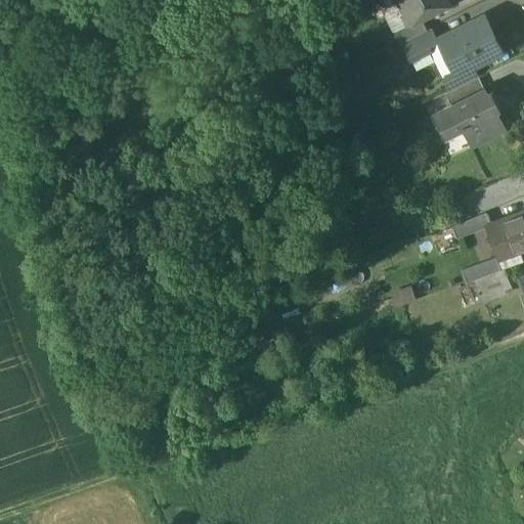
[(397,0),(408,22),(404,24),(405,25),(421,16),(453,0),(397,0)]
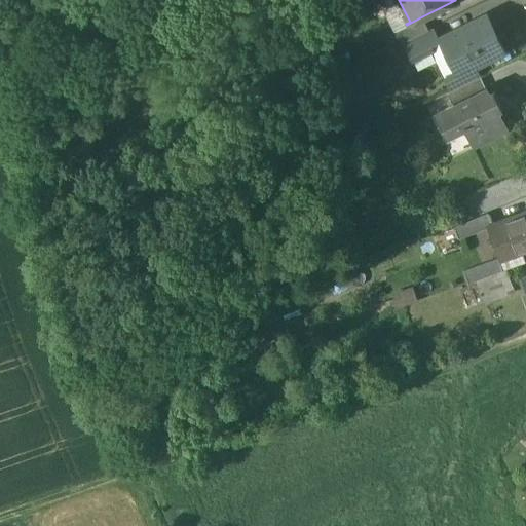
[(438,39),(429,43),(433,48),(446,76),(464,67),(464,68),(474,64),(475,65),(503,50),(486,14),(438,39)]
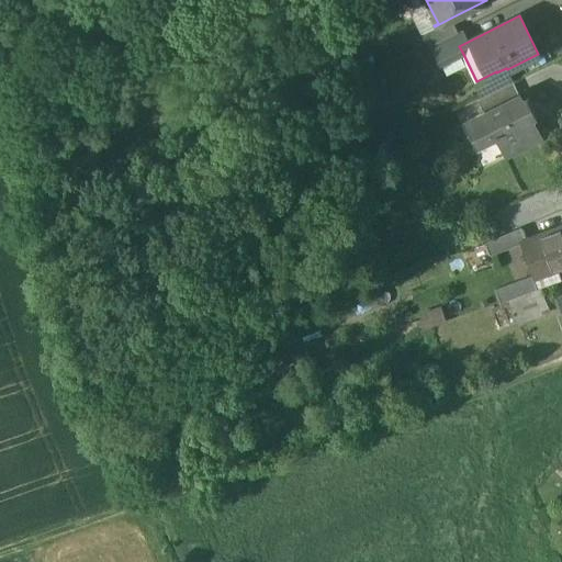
[(451,18),(435,26),(434,25),(420,33),(428,46),(433,44),(458,32),(451,18)]
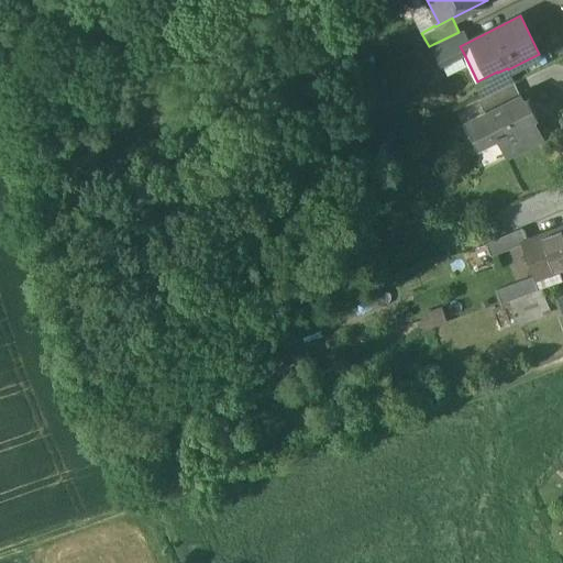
[(459,32),(433,44),(442,63),(463,52),(460,46),(468,42),(463,30),(459,32)]
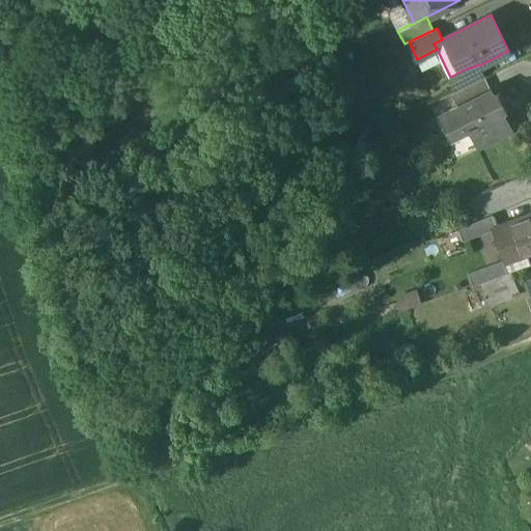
[(478,64),(469,68),(469,67),(450,77),(457,90),(484,77),(479,65),(478,64)]
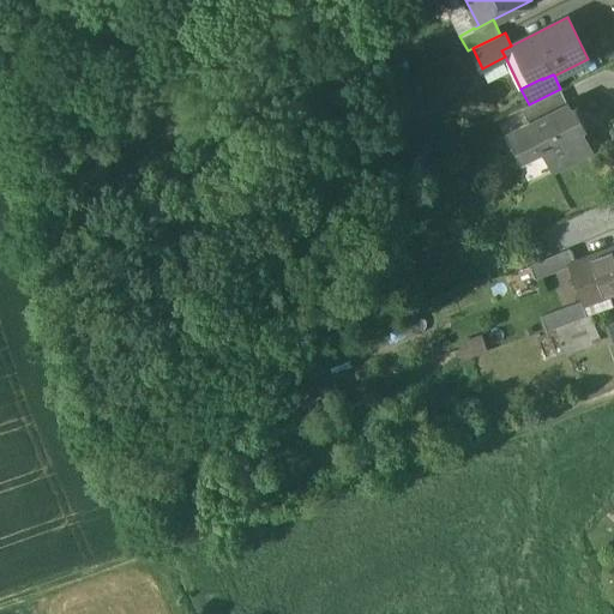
[(560,90),(522,109),(529,124),(566,104),(560,90)]
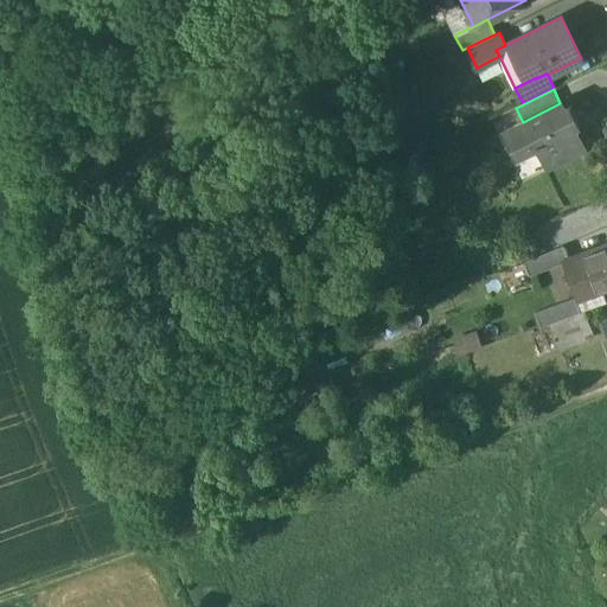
[(523,122),(506,131),(518,153),(532,146),(544,167),(583,148),(560,103),(523,122)]
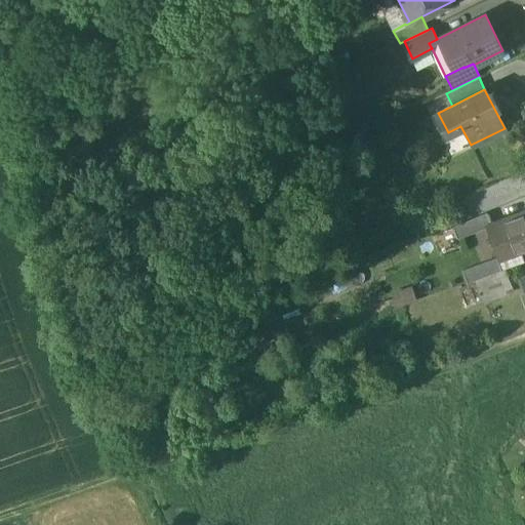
[(448,132),(438,113),(431,116),(450,155),(471,145),(460,126),(448,132)]
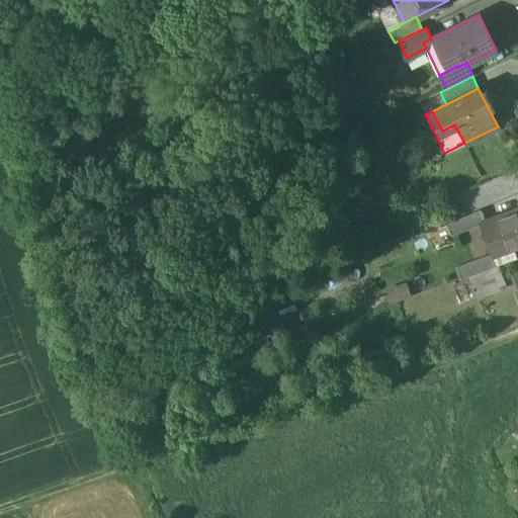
[(481,208),(447,223),(451,235),(486,223),(485,221),(481,208)]
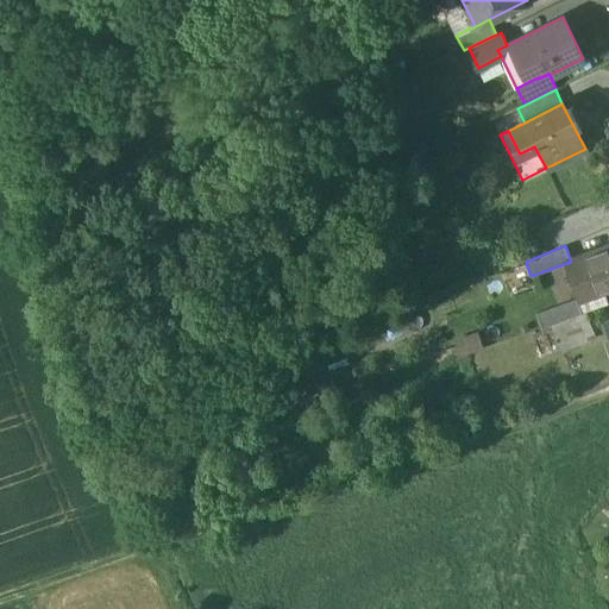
[(608,245),(570,259),(571,262),(584,297),(608,287),(608,245)]
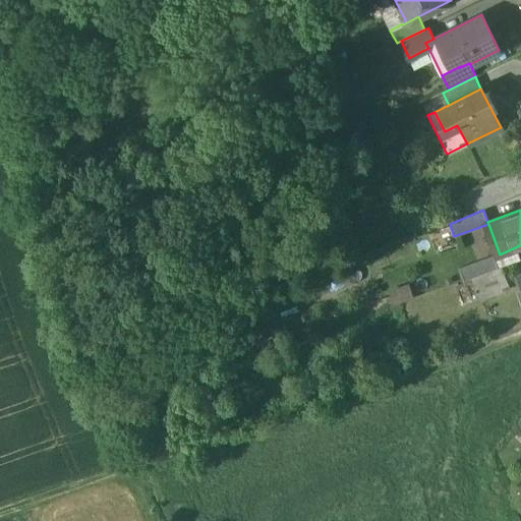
[(493,255),(459,268),(464,280),(471,277),(498,268),(493,255)]
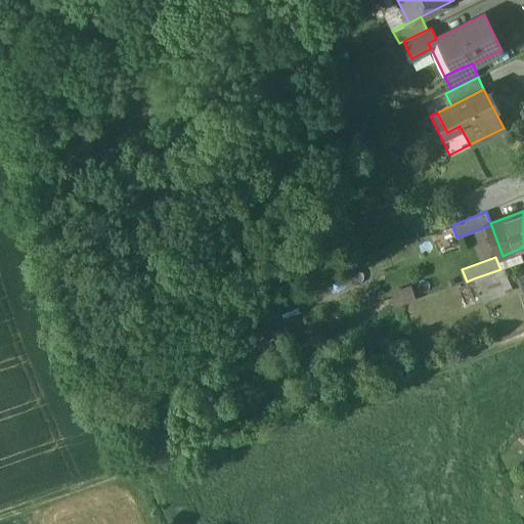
[(500,269),(474,278),(483,303),(512,292),(504,268),(500,269)]
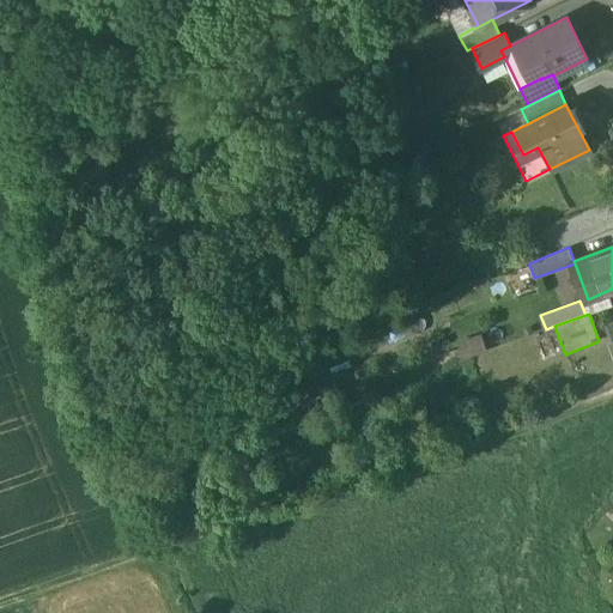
[(492,354),(474,362),(478,375),(497,369),(492,354)]
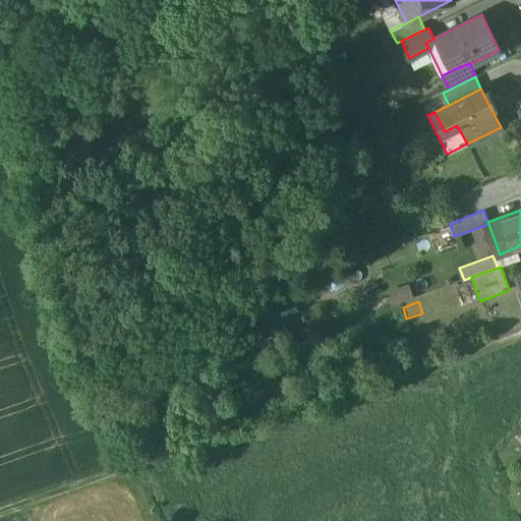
All buildings are outlined.
